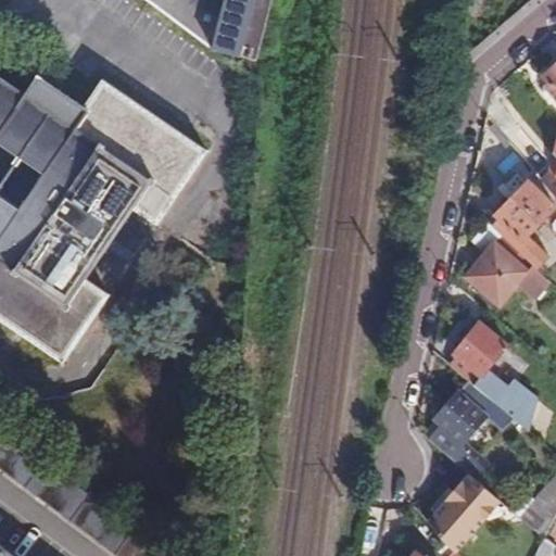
[(148,0),(210,46),(223,0),(148,0)]
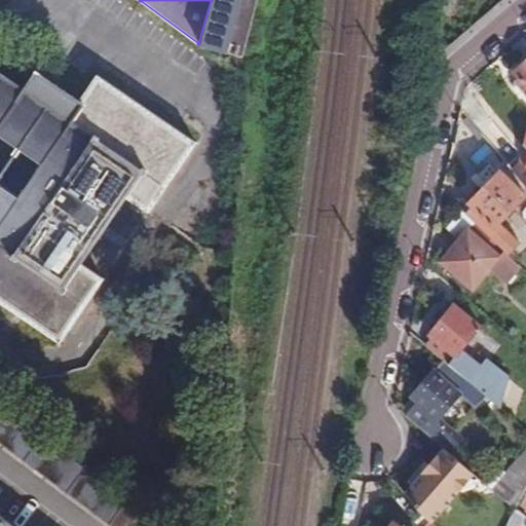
[(233,53),(248,0),(211,0),(198,43),(233,53)]
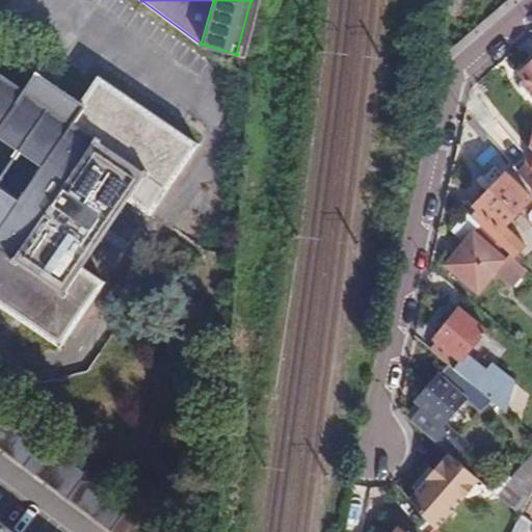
[(531,63),(523,72),(530,80),(526,84),(531,91),(531,63)]
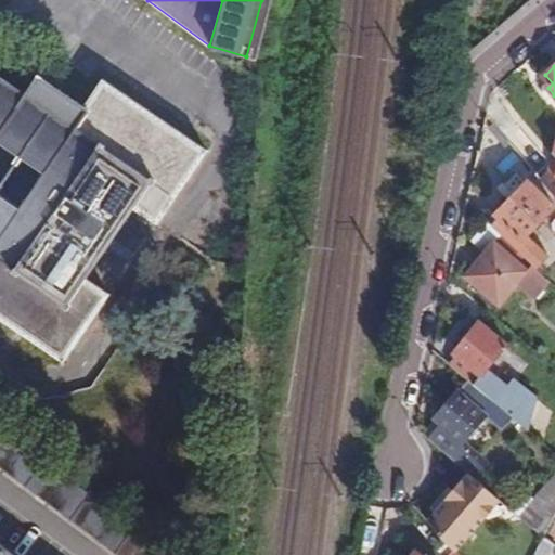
[(0,318),(66,361),(112,293),(89,278),(136,209),(159,224),(209,149),(102,77),(84,105),(39,75),(25,97),(0,80),(0,318)]
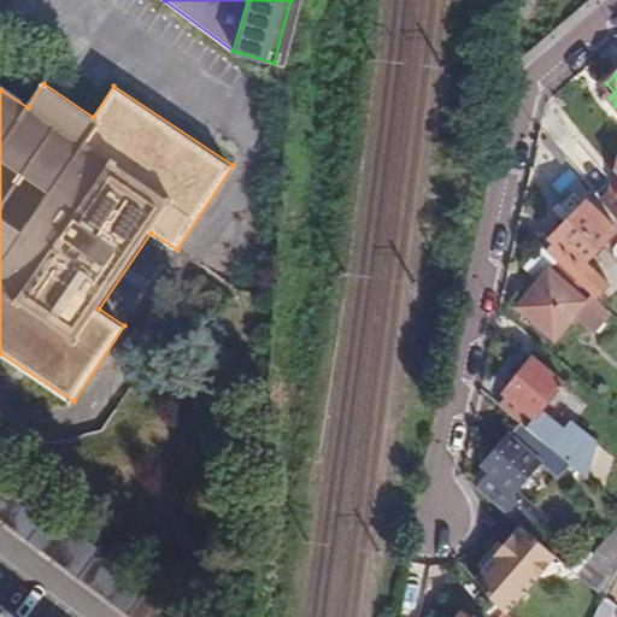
[(616,156),(615,166),(616,168),(616,191),(616,193),(604,204),(616,217),(616,156)]
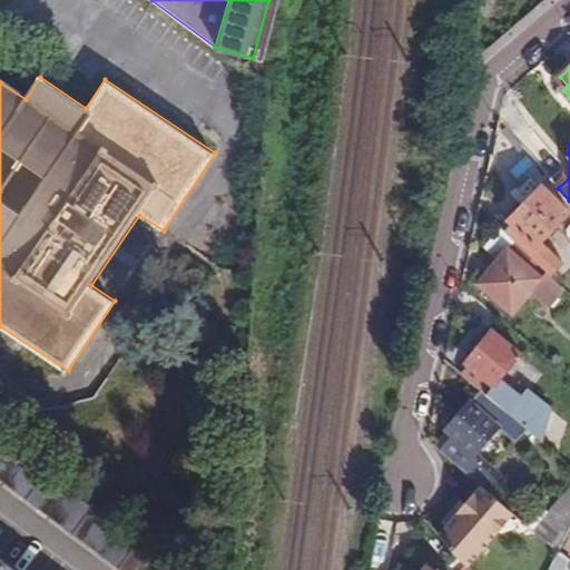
[(524,200),(507,219),(521,234),(518,237),(536,255),(552,237),(549,233),(569,212),(541,184),(539,184),(532,179),(518,194),(524,200)]
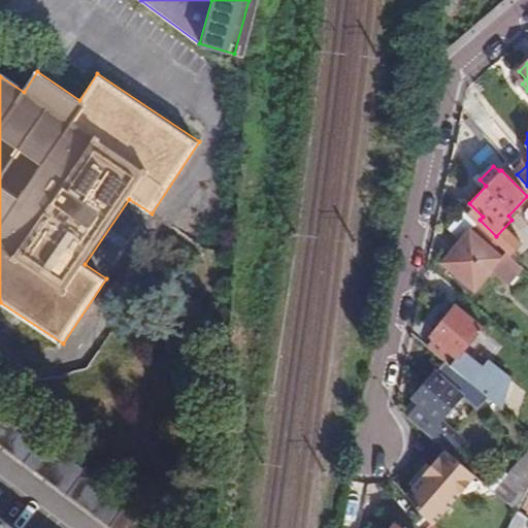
[(500,257),(506,250),(465,210),(450,230),(462,241),(470,232),(500,257)]
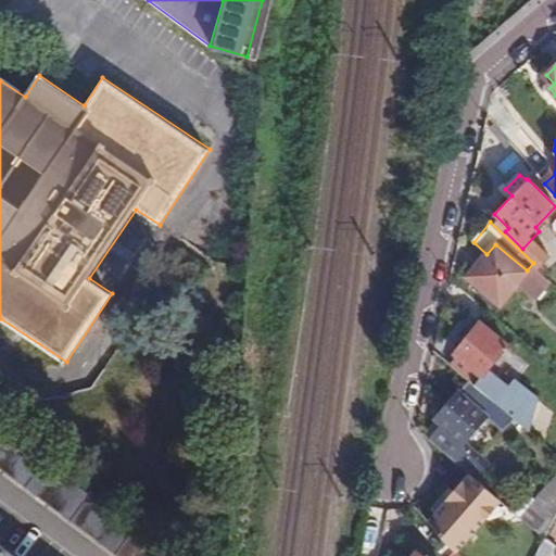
[(495,244),(487,254),(467,278),(476,286),(474,290),(491,304),(494,301),(500,305),(527,270),(495,244)]
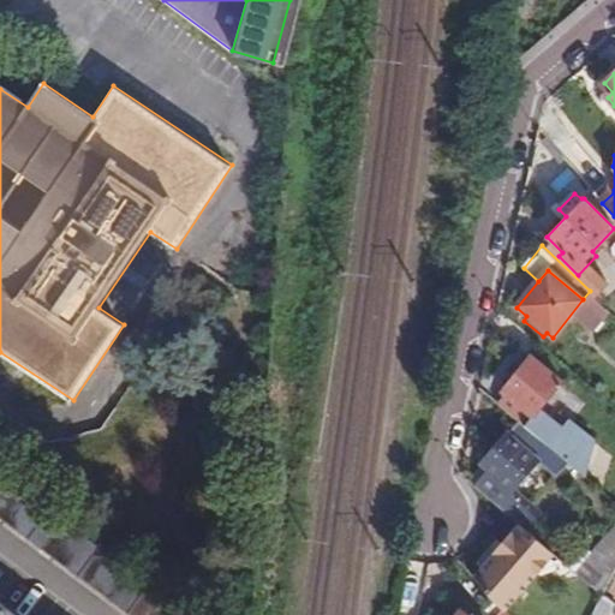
[(503,392),(496,401),(517,419),(547,445),(561,427),(539,407),(561,380),(529,353),(500,387),(503,392)]
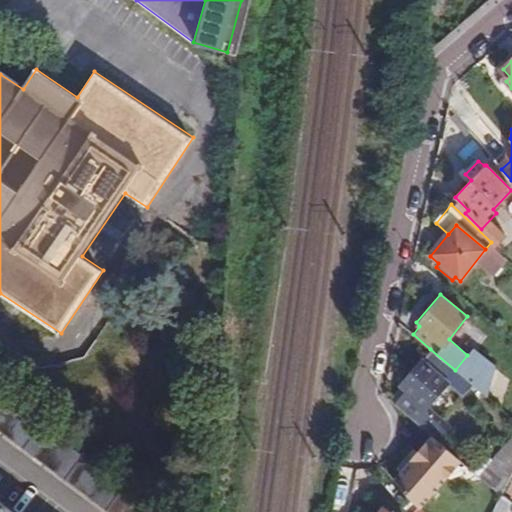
[(392,400),(428,430),(439,417),(424,404),(444,382),(459,394),(469,381),(455,370),(430,349),(400,383),(404,386),(392,400)]
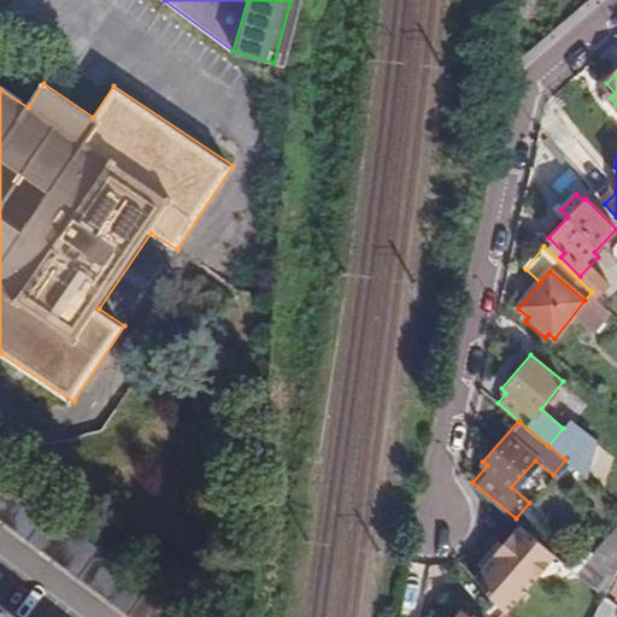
[(482,462),(469,479),(472,482),(487,465),(482,462)]
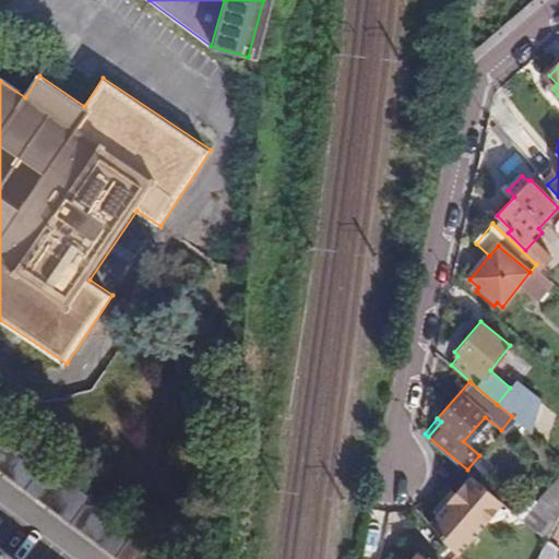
[(171,558),(0,431),(0,471),(119,558),(171,558)]
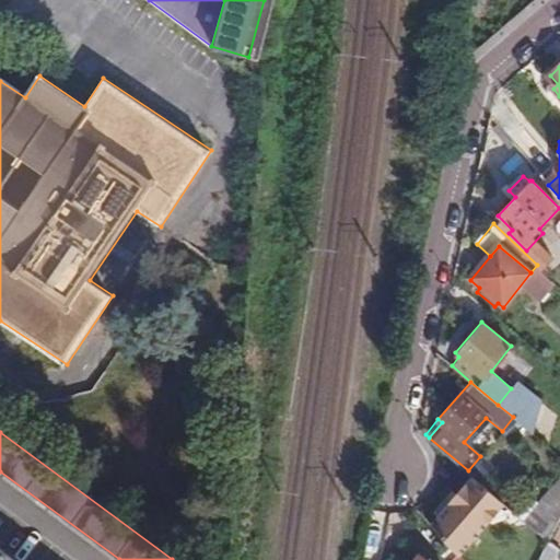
[(559,521),(559,466),(533,498),(518,514),(549,541),(559,523),(559,521)]
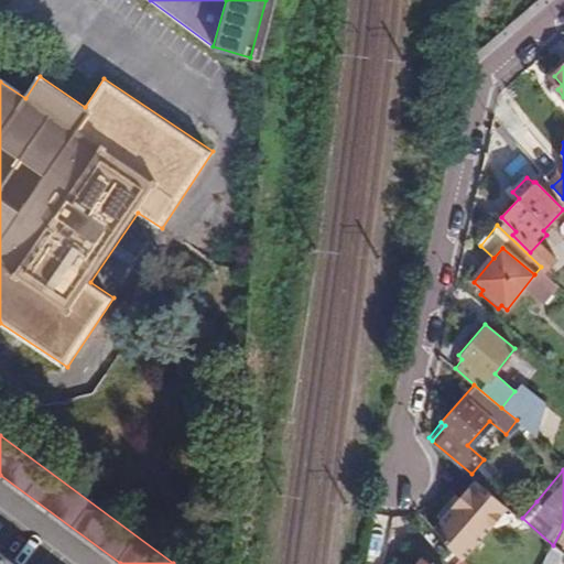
[(477,479),(473,484),(505,511),(509,506),(477,479)]
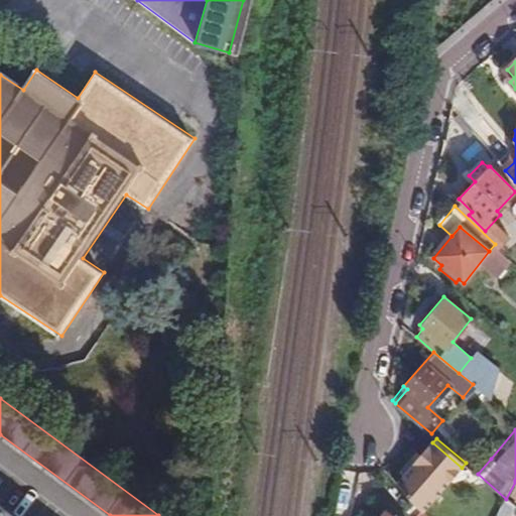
[(398,484),(424,512),(462,468),(432,442),(430,444),(428,443),(414,461),(415,463),(398,484)]
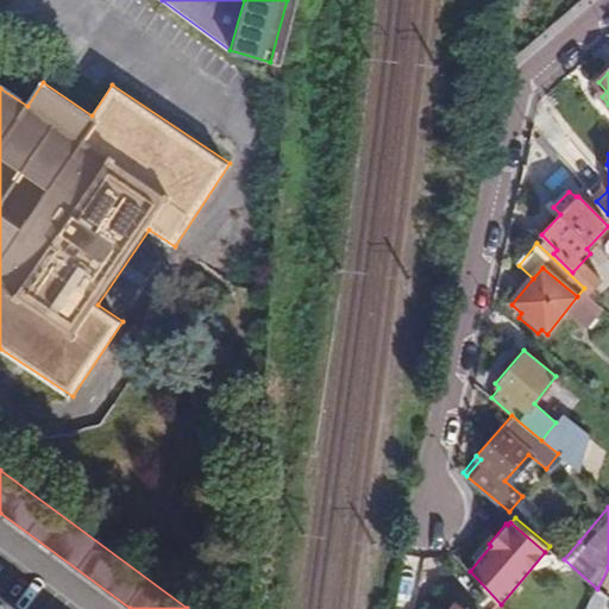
[(550,546),(564,559),(579,541),(565,528),(550,546)]
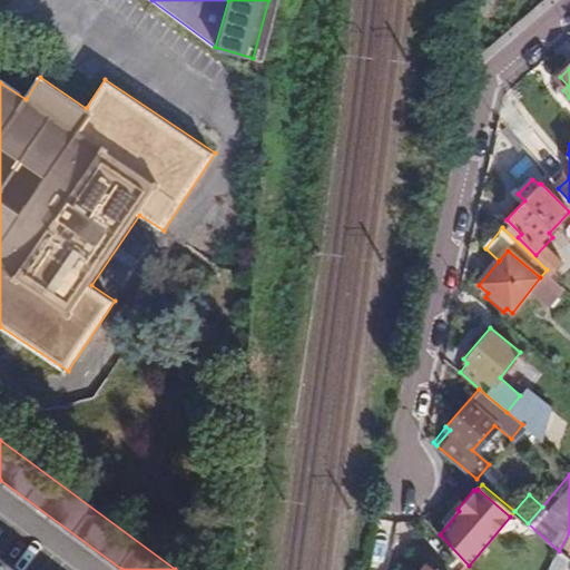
[(559,553),(550,569),(567,569),(569,563),(569,561),(562,554),(559,553)]
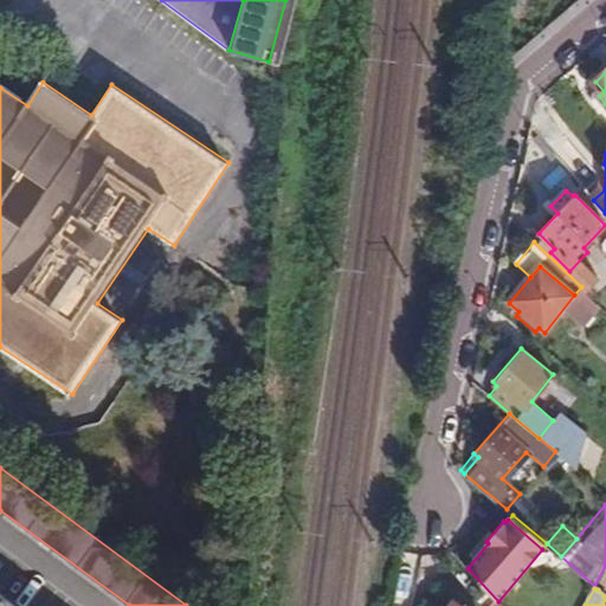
[(18,605),(0,593),(0,605),(18,605)]
